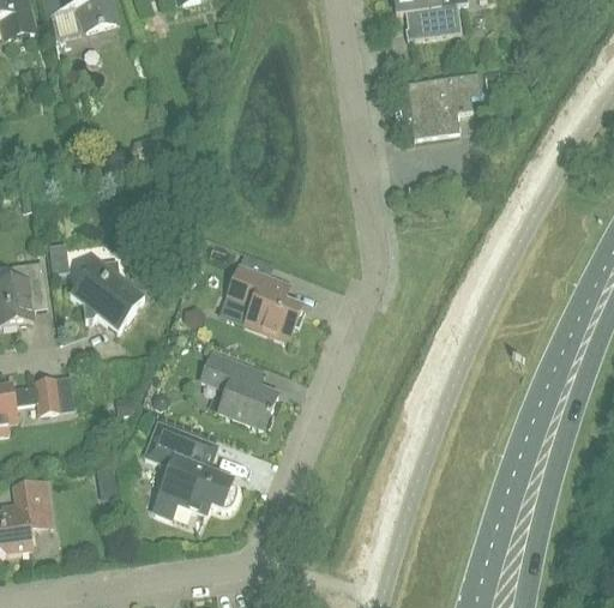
[(0,0),(0,25),(4,40),(34,31),(25,0),(0,0)]
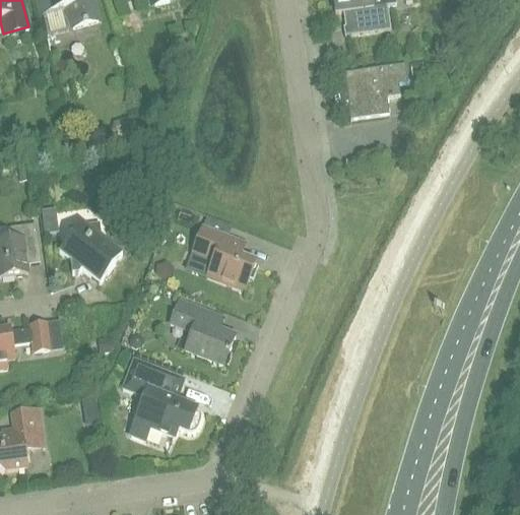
[(38,0),(47,33),(98,18),(92,0),(38,0)]
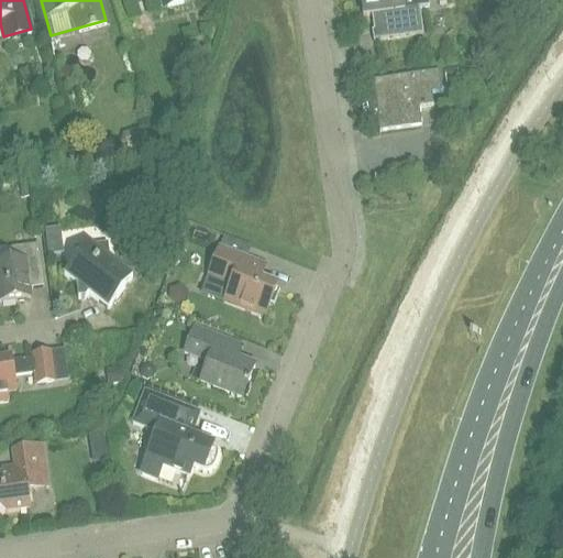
[(423,30),(419,2),(431,1),(431,0),(361,0),(363,12),(371,10),(373,25),(372,26),(372,28),(374,28),(375,35),(373,35),(373,36),(423,30)]
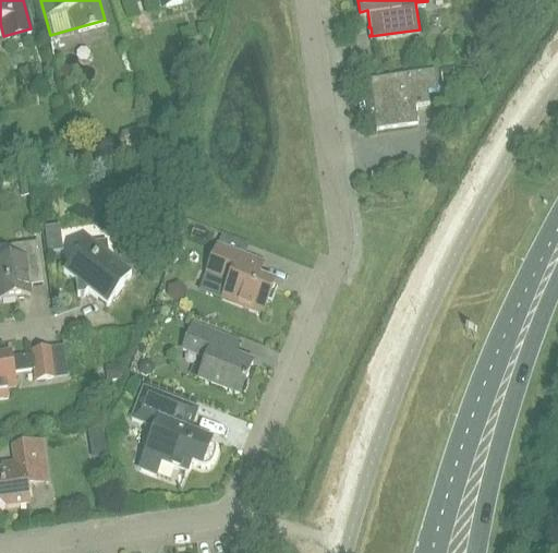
[(360,110),(373,109),(375,127),(417,120),(414,103),(428,100),(426,83),(436,82),(434,67),(355,77),(360,110)]
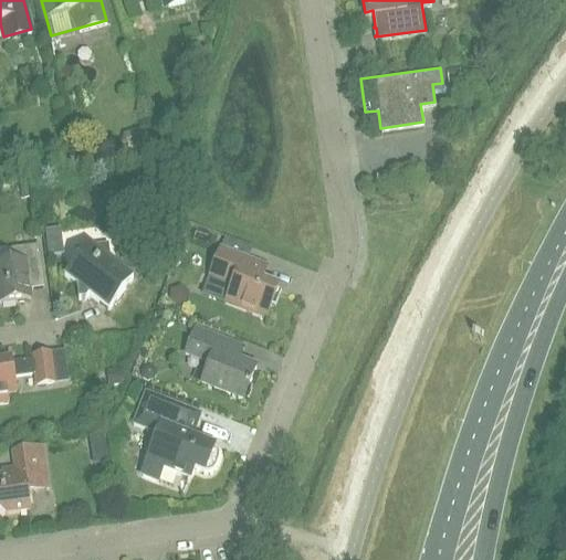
[(75,256),(64,272),(79,283),(76,285),(77,296),(85,296),(88,292),(108,306),(133,275),(111,257),(107,240),(90,242),(87,241),(86,242),(74,244),(75,256)]
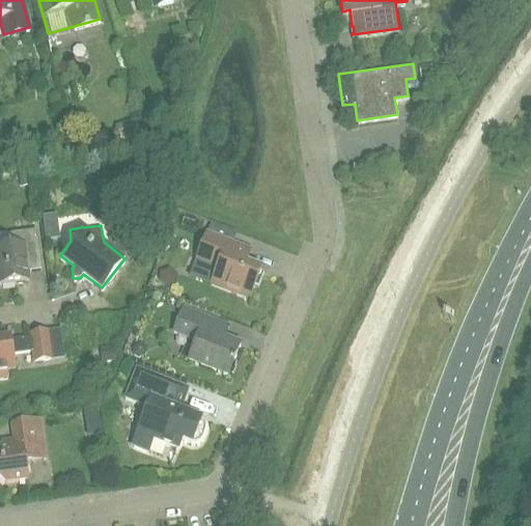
[(26,269),(40,267),(35,226),(9,230),(11,244),(0,245),(0,281),(28,278),(26,269)]
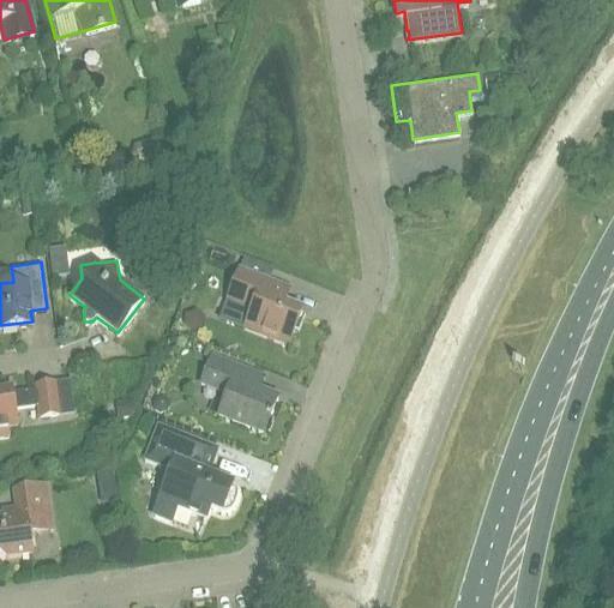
[(292,287),(269,277),(239,265),(226,298),(251,307),(244,324),(288,342),(301,308),(286,302),(292,287)]
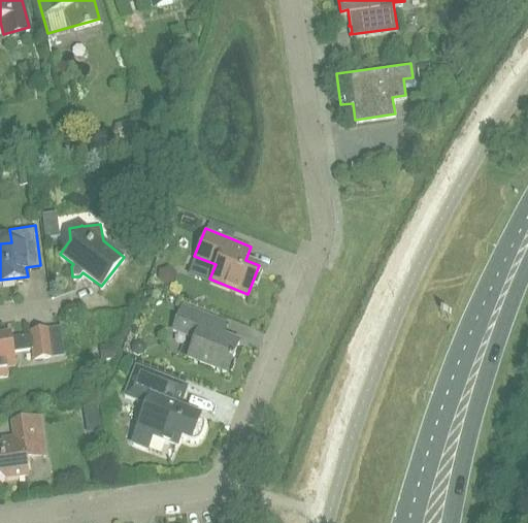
[(238,339),(223,333),(228,321),(182,302),(172,326),(196,335),(188,355),(225,369),(238,339)]
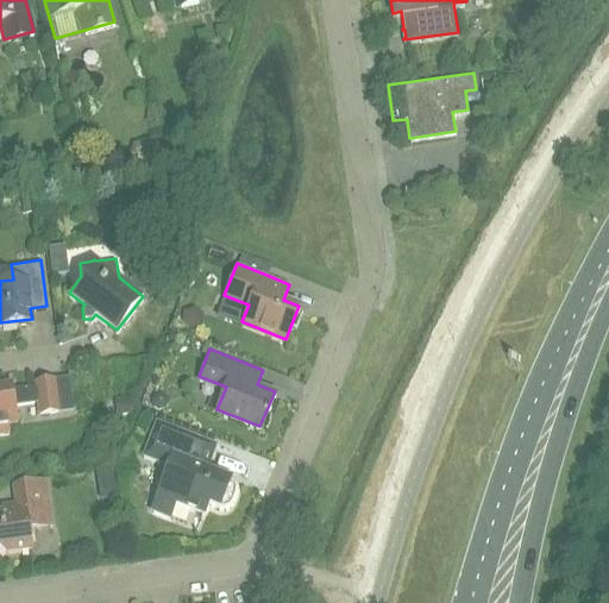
[(39,409),(58,407),(54,376),(35,379),(36,382),(12,385),(12,384),(0,385),(0,429),(8,429),(7,420),(17,419),(14,401),(37,397),(39,409)]
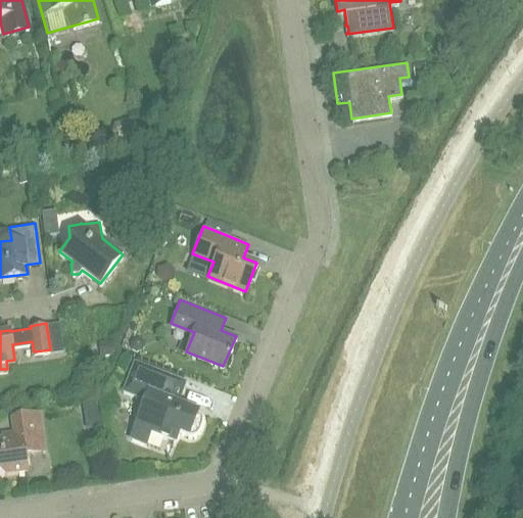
[(139,389),(148,392),(131,437),(147,443),(152,430),(174,439),(178,429),(188,433),(192,434),(196,432),(198,429),(201,421),(202,417),(200,413),(196,411),(178,403),(187,380),(134,360),(123,388),(137,394),(139,389)]
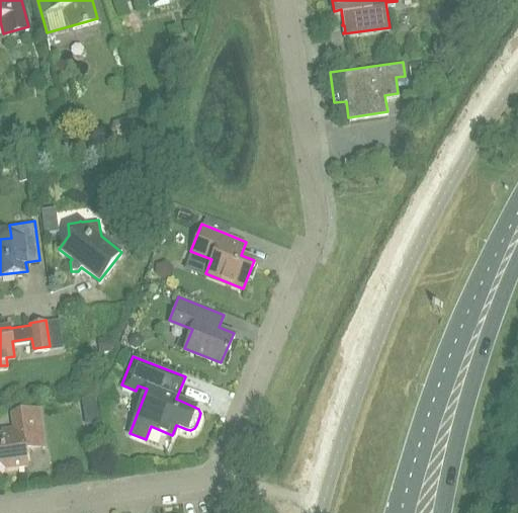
[(24,448),(45,445),(39,407),(11,410),(14,430),(0,431),(0,463),(5,467),(26,464),(24,448)]
